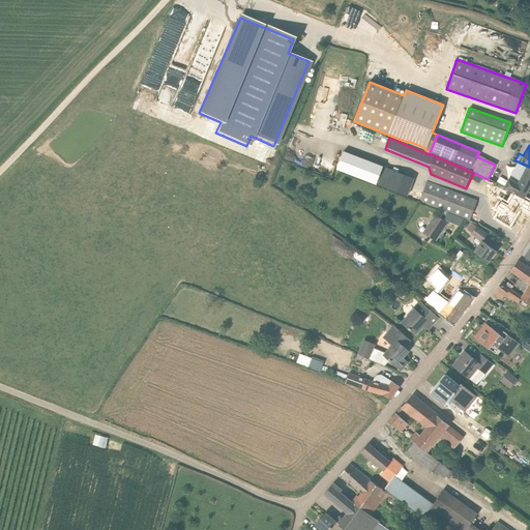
[(344,148),(336,166),(377,180),(383,163),(344,148)]
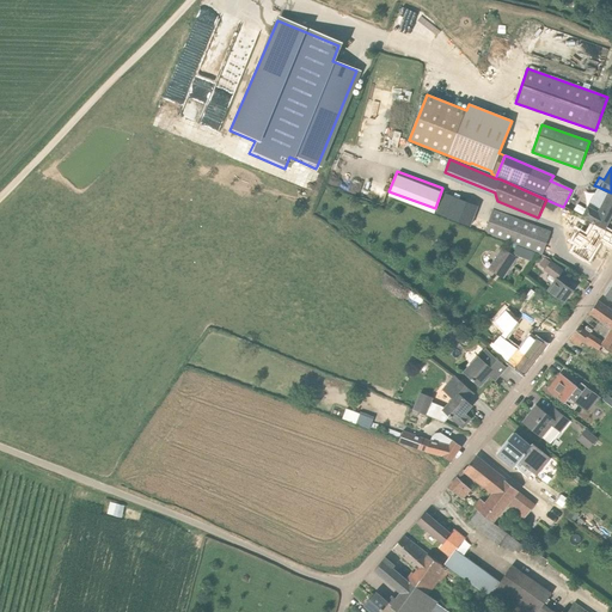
[(447,187),(436,214),(470,227),(475,216),(452,208),(459,191),(447,187)]
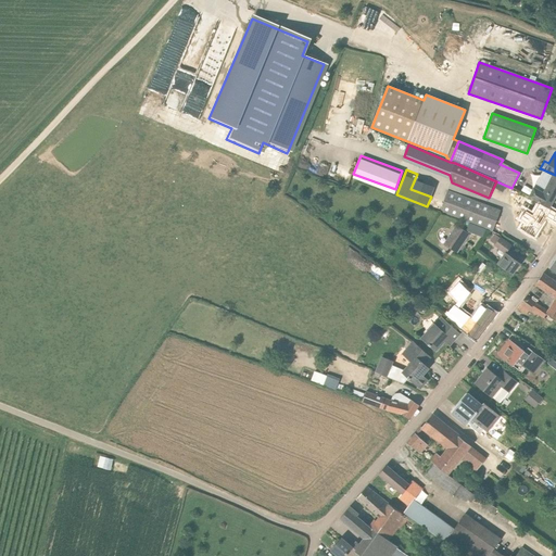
[(548,207),(555,193),(555,175),(543,169),(528,198),(534,201),(548,207)]
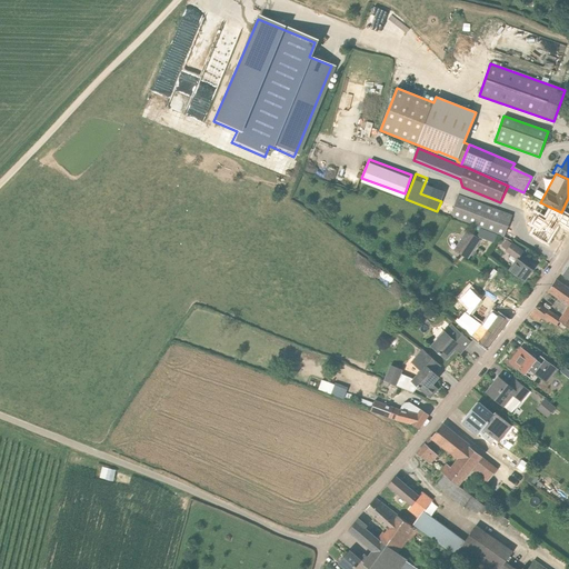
[(450,217),(505,238),(512,216),(458,196),(450,217)]
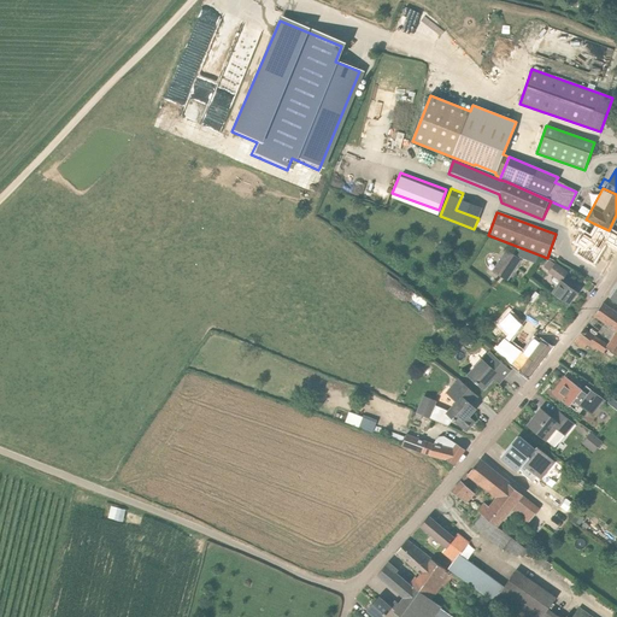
[(606,241),(616,247),(616,235),(609,230),(593,223),(587,233),(595,236),(582,256),(592,263),(606,241)]
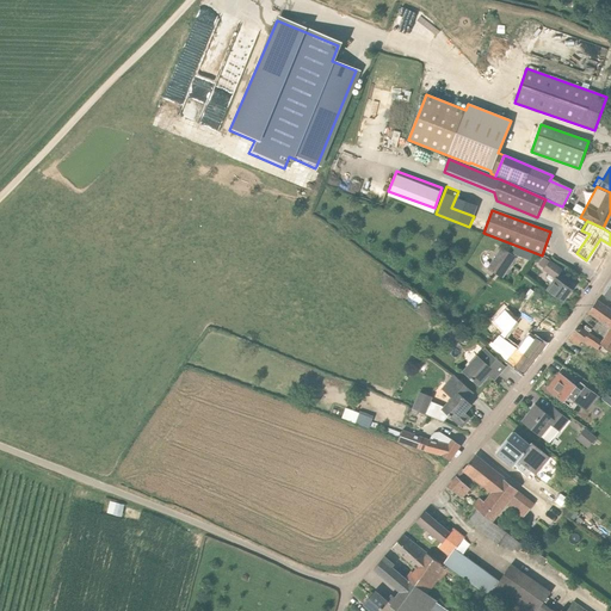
[(530,261),(534,253),(516,246),(512,254),(530,261)]
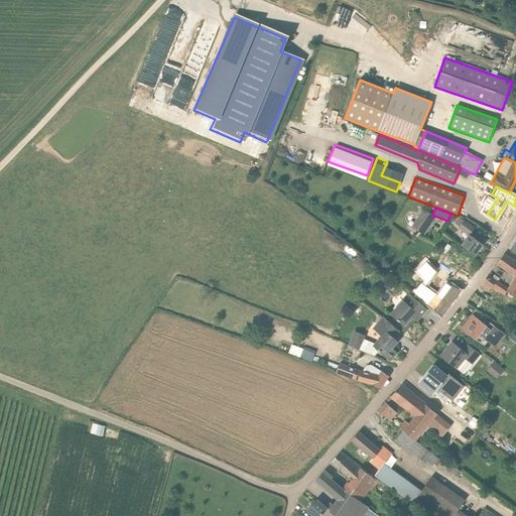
[(412,227),(418,231),(423,235),(431,224),(419,217),(412,227)]
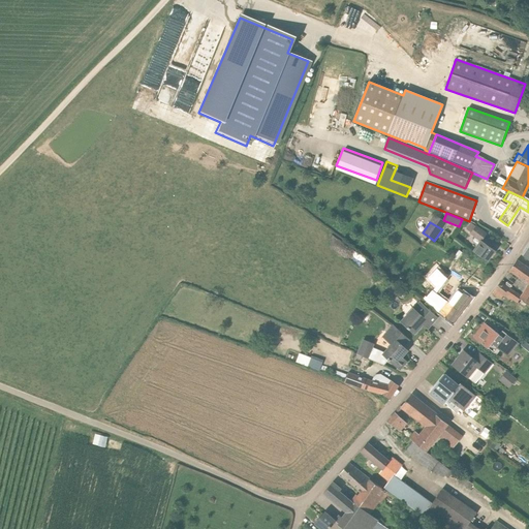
[(486,234),(476,227),(471,235),(480,241),(486,234)]
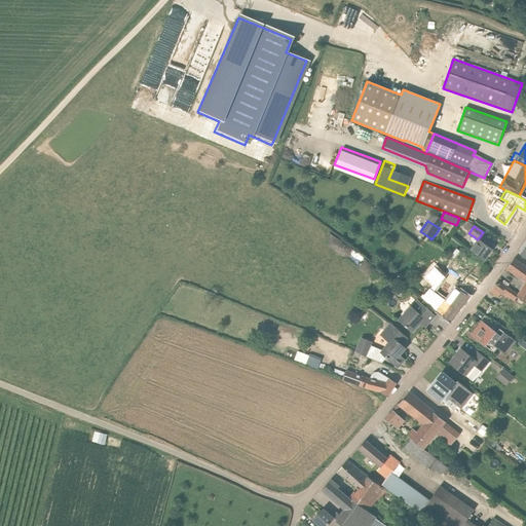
[(485,260),(492,249),(479,239),(472,250),(485,260)]
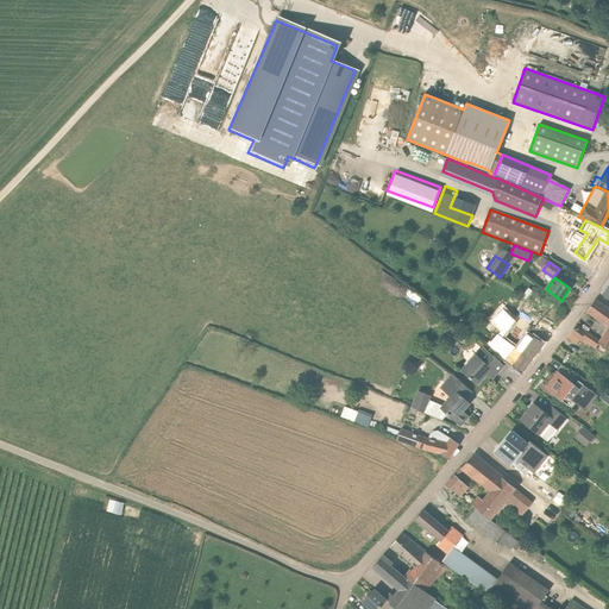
[(608,311),(595,300),(588,311),(608,326),(600,341),(586,332),(577,325),(567,338),(577,345),(581,339),(608,357),(608,311)]
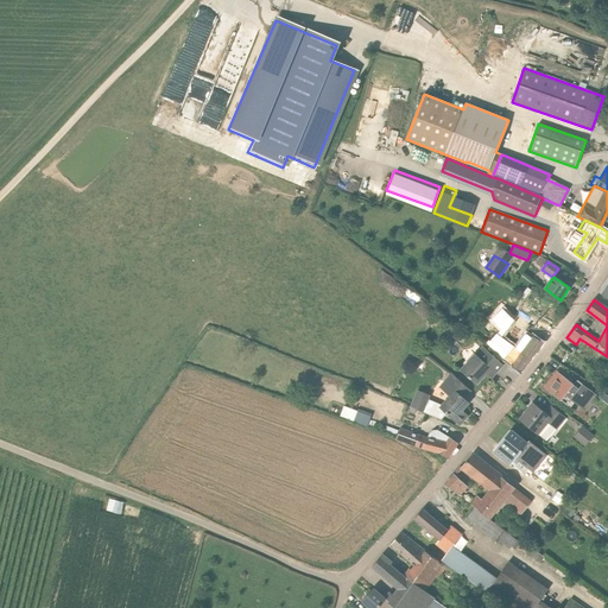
[(505,329),(514,316),(502,306),(493,320),(505,329)]
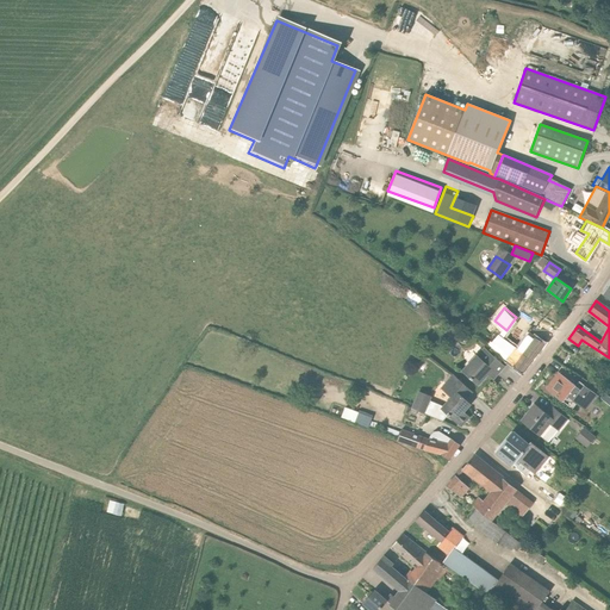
[(545,343),(535,337),(534,338),(528,335),(514,355),(495,338),(487,347),(522,373),(534,359),(545,343)]
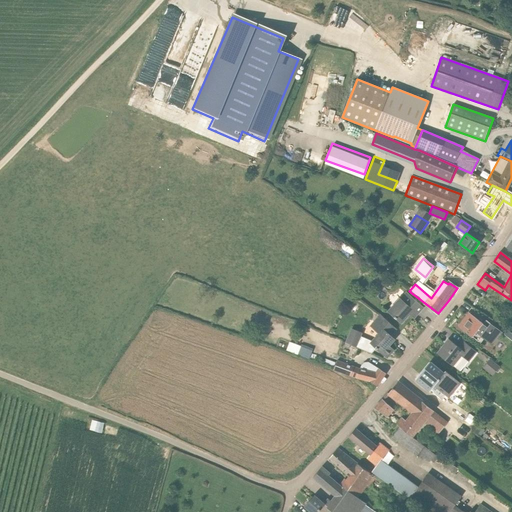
[(423,307),(409,293),(404,298),(402,296),(389,310),(401,323),(409,314),(412,316),(415,313),(417,314),(423,307)]
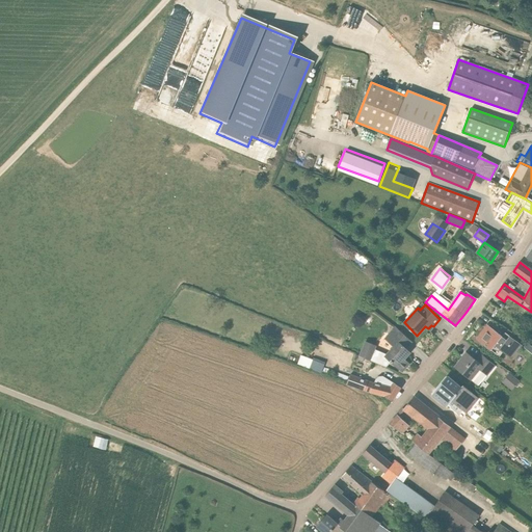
[(488,325),(477,340),(490,350),(497,343),(502,347),(500,350),(509,358),(521,345),(510,338),(506,343),(501,339),(503,337),(488,325)]
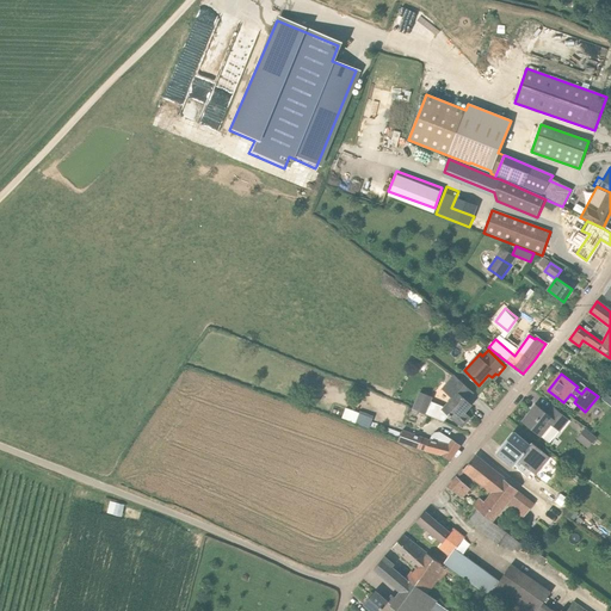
[(468,408),(467,406),(469,403),(466,400),(473,393),(457,378),(445,392),(451,397),(444,407),(431,402),(433,397),(420,392),(413,409),(444,421),(449,415),(462,427),(470,418),(464,413),(468,408)]
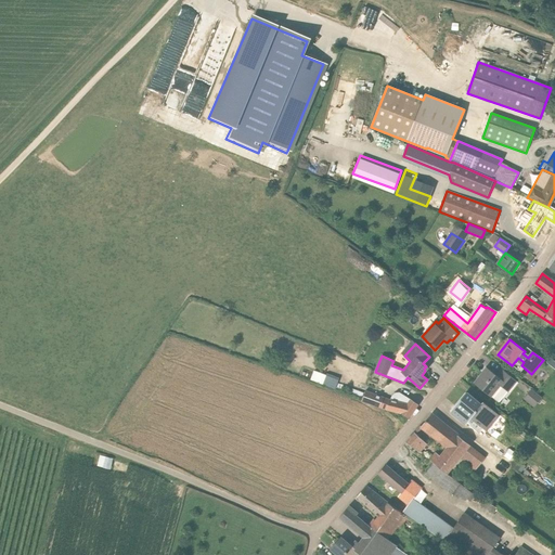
[(498,375),(487,368),(475,383),(499,402),(508,390),(510,391),(518,379),(503,369),(498,375)]
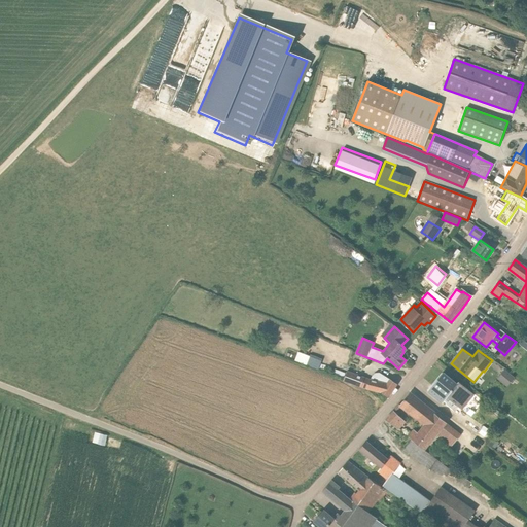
[(299,351),(296,359),(320,366),(323,357),(299,351)]
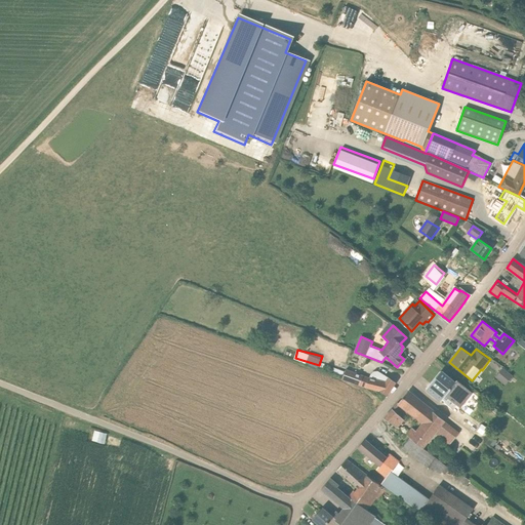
[(513,376),(508,373),(502,369),(495,376),(506,385),(513,376)]
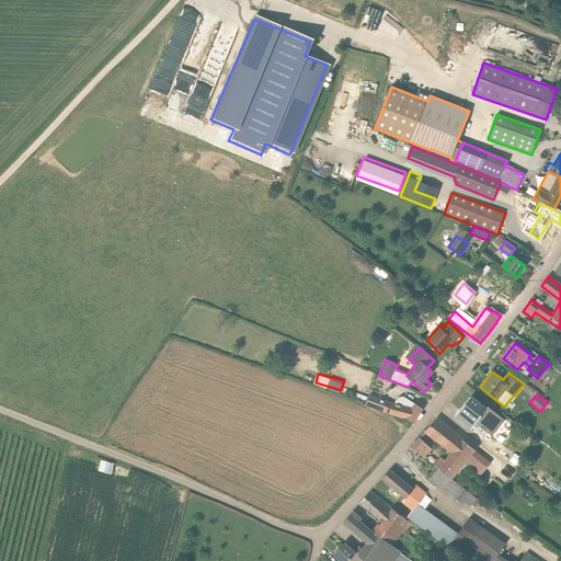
[(366,404),(388,413),(393,404),(369,396),(366,404)]
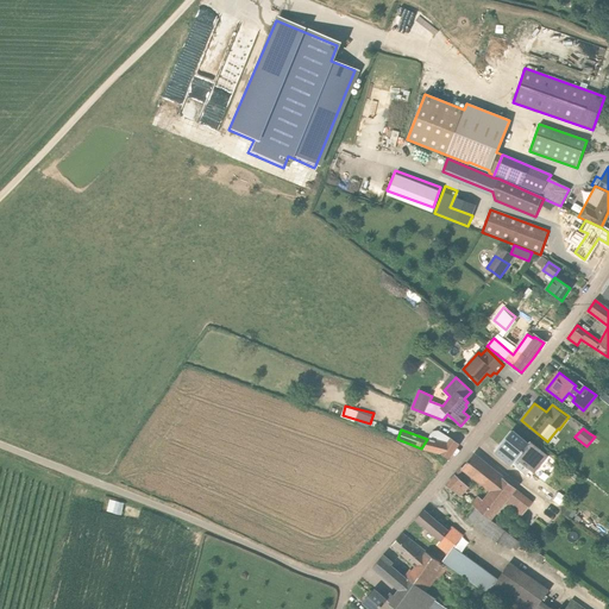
[(513,465),(529,445),(512,431),(495,451),(513,465)]
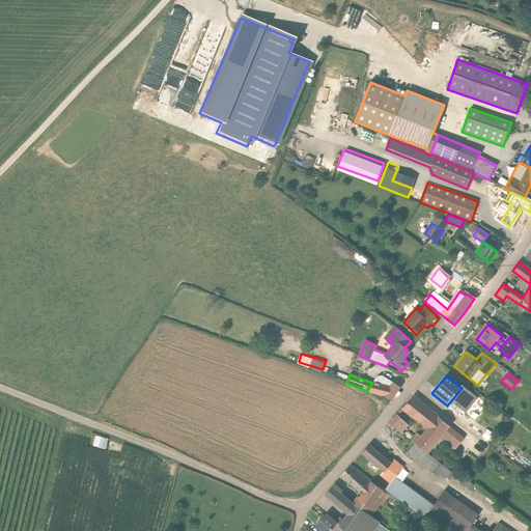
[(399,387),(385,378),(381,385),(372,383),(367,391),(370,392),(383,395),(384,395),(391,399),(399,387)]
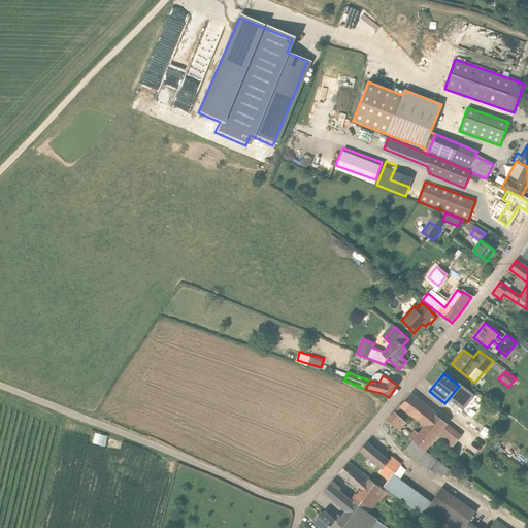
[(409,394),(401,405),(425,425),(419,433),(413,440),(421,448),(425,451),(439,432),(455,444),(462,435),(456,431),(447,424),(434,414),(409,394)]
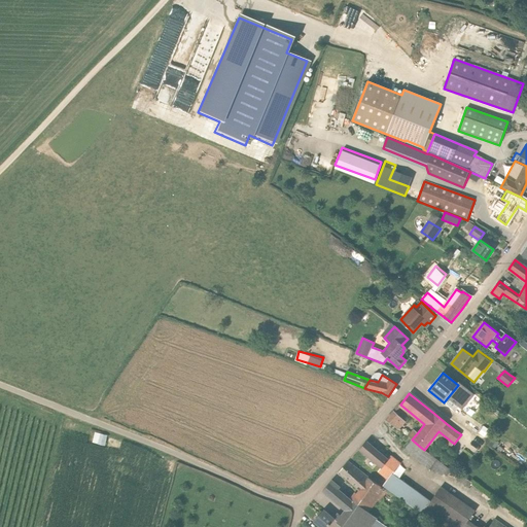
[(470,399),(477,403),(482,398),(476,393),(470,399)]
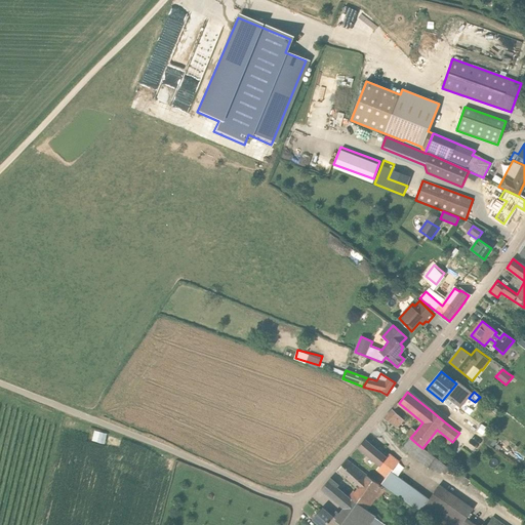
[(393,409),(385,418),(396,428),(403,419),(393,409)]
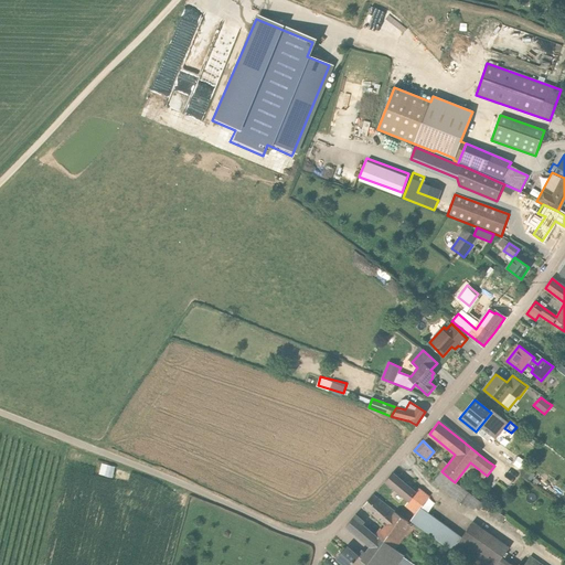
[(115,476),(116,465),(103,462),(102,473),(115,476)]
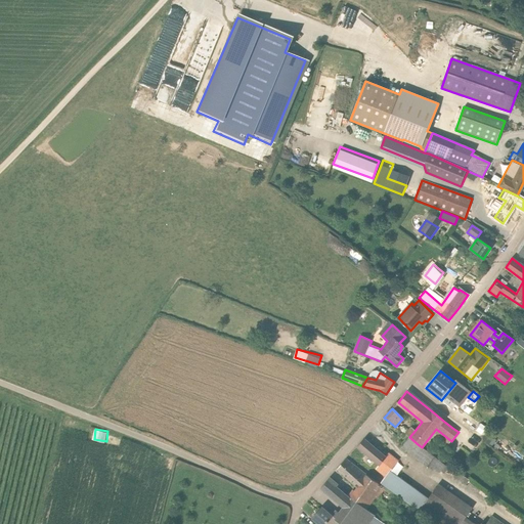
[(409,437),(401,447),(409,453),(418,444),(409,437)]
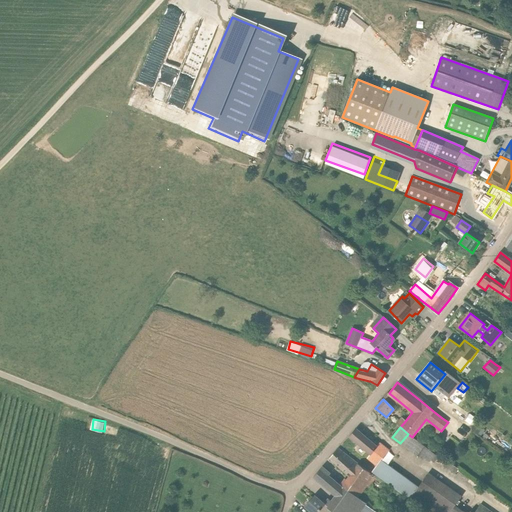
[(356,429),(349,436),(370,454),(368,457),(376,464),(388,450),(379,443),(377,446),(356,429)]
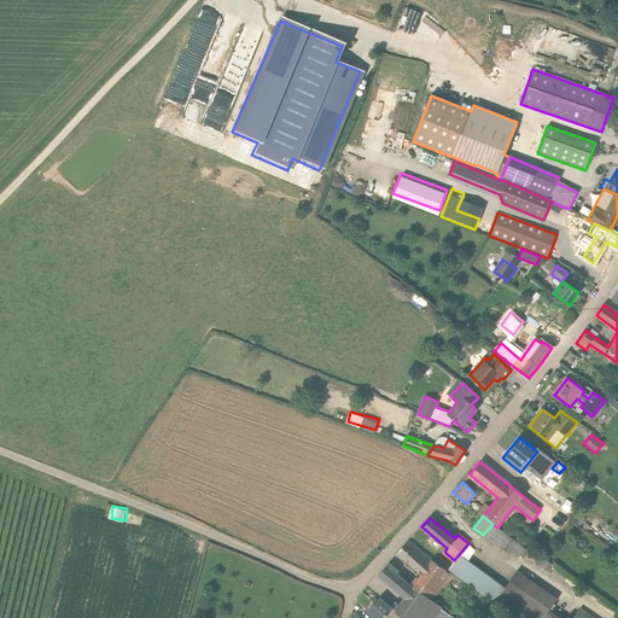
[(408,541),(397,553),(423,575),(414,587),(433,600),(452,575),(449,572),(448,571),(447,570),(444,569),(443,567),(408,541)]
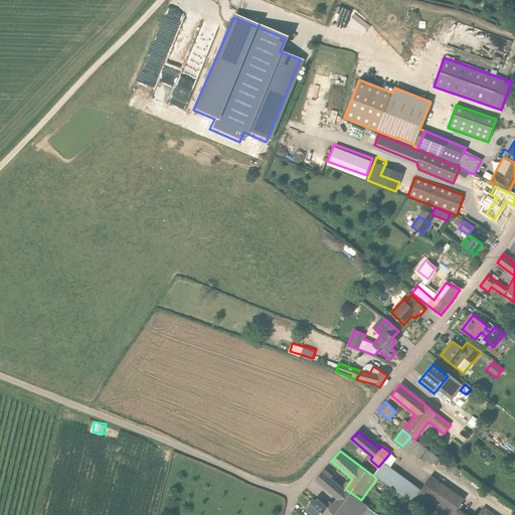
[(376,471),(373,475),(412,504),(413,503),(414,501),(433,514),(493,514),(483,508),(477,514),(465,514),(457,510),(464,500),(431,477),(420,491),(384,463),(383,463),(382,464),(376,471)]
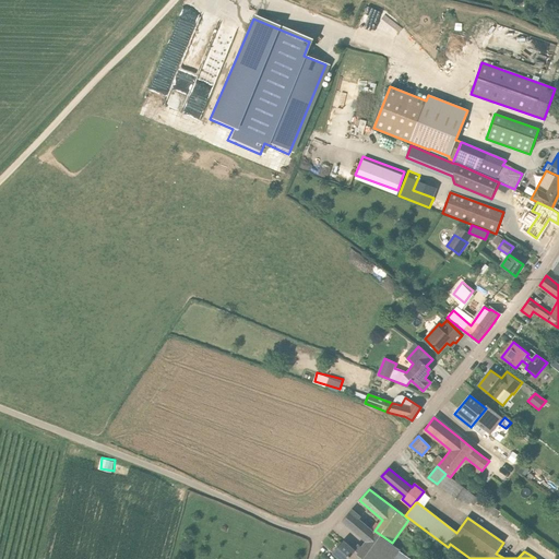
[(497,518),(500,513),(501,512),(494,507),(489,512),(497,518)]
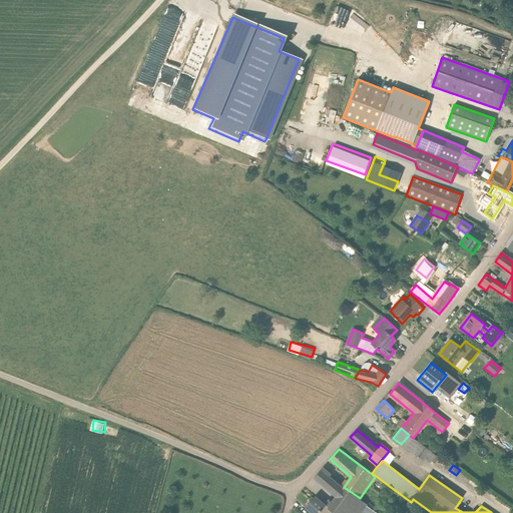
[(329,500),(325,505),(334,512),(358,512),(359,512),(360,512),(366,503),(359,499),(360,498),(344,487),(343,488),(330,477),(331,475),(327,471),(323,468),(314,477),(336,497),(332,502),(329,500)]
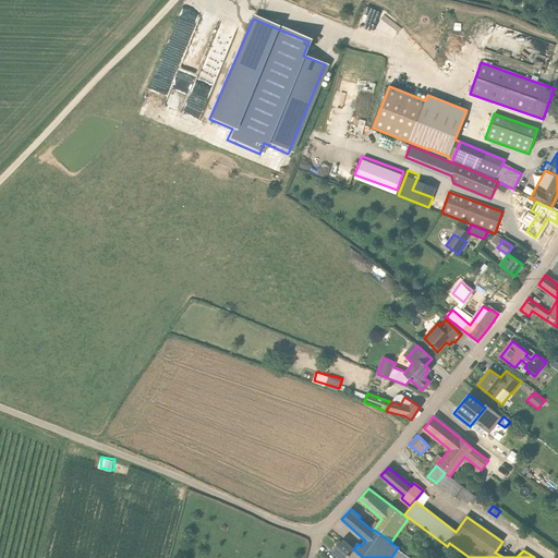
[(342,540),(331,552),(338,557),(363,557),(353,549),(349,545),(342,540)]
